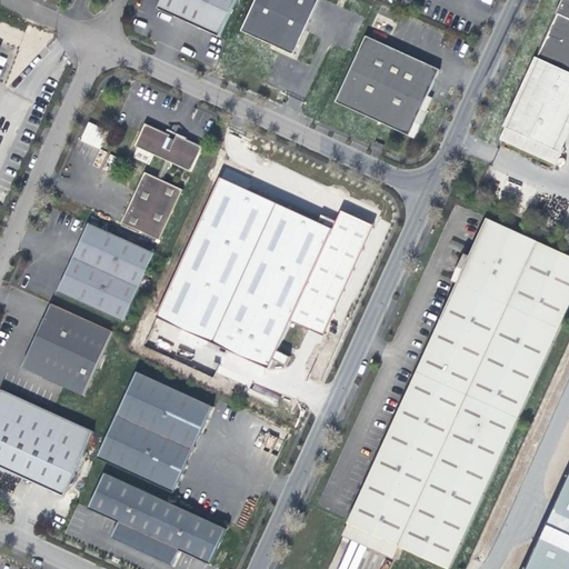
[(165,0),(161,10),(197,26),(222,37),(238,0),(165,0)]
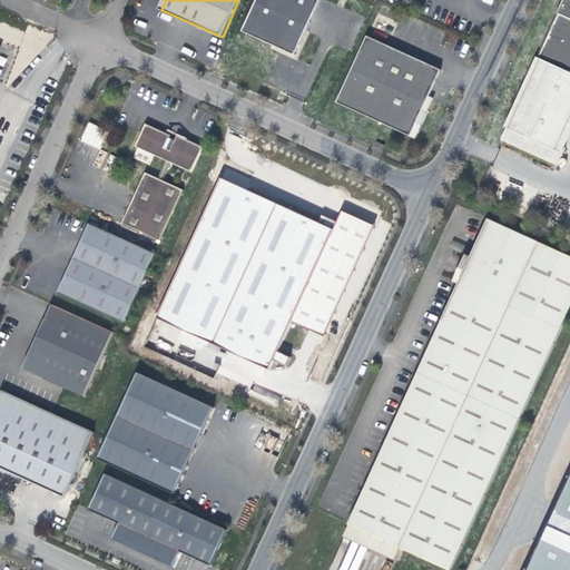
[(285,51),(296,56),(321,1),(318,0),(258,0),(244,32),(285,51)]
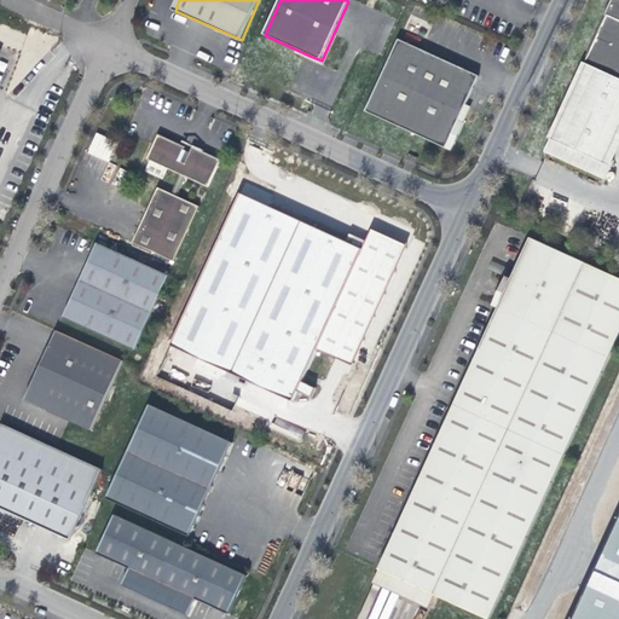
[(584,63),(544,151),(605,178),(612,162),(605,158),(618,125),(618,4),(609,0),(582,63),(584,63)]
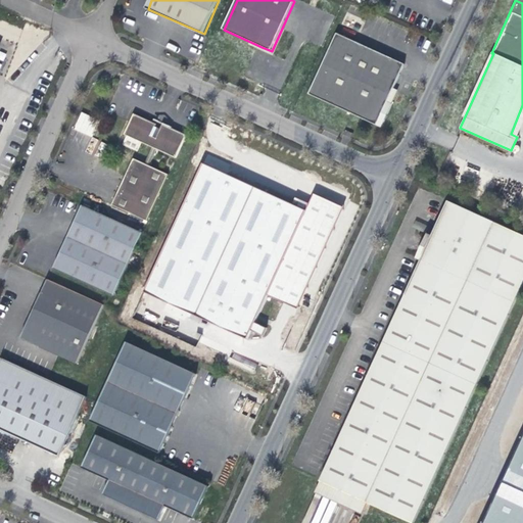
[(380,128),(390,105),(385,103),(392,89),(402,65),(335,35),(307,95),(380,128)]
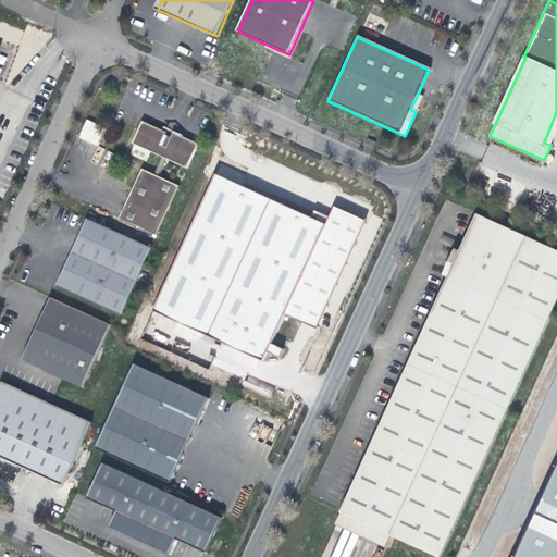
[(420,96),(418,95),(410,110),(416,112),(423,97),(420,96)]
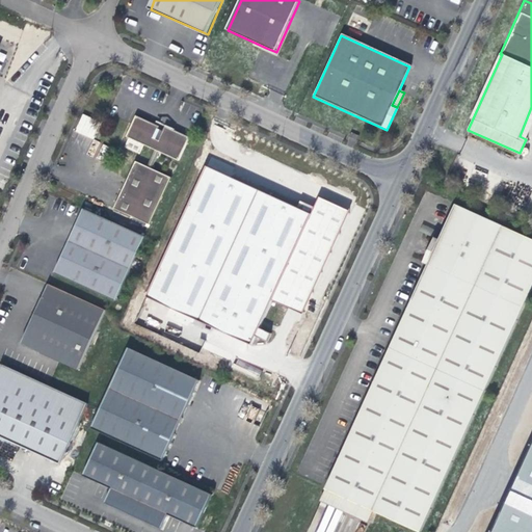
[(82,114),(75,131),(92,138),(100,122),(82,114)]
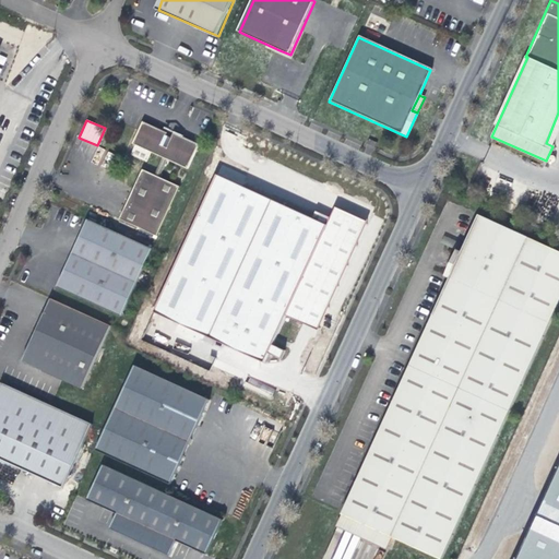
[(162,177),(169,159),(189,168),(201,145),(176,132),(174,138),(167,134),(169,132),(146,121),(135,143),(164,156),(156,175),(143,168),(128,201),(120,218),(158,236),(181,187),(162,177)]
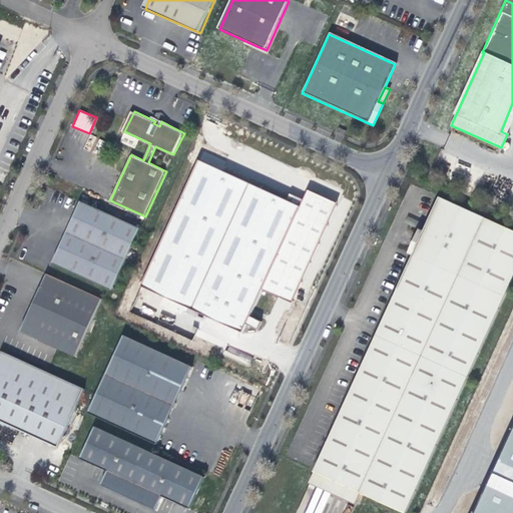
[(249,321),(262,293),(287,238),(301,208),(281,199),(201,162),(143,288),(153,293),(141,318),(193,342),(204,318),(242,336),(246,327),(251,330),(259,333),(262,326),(249,321)]
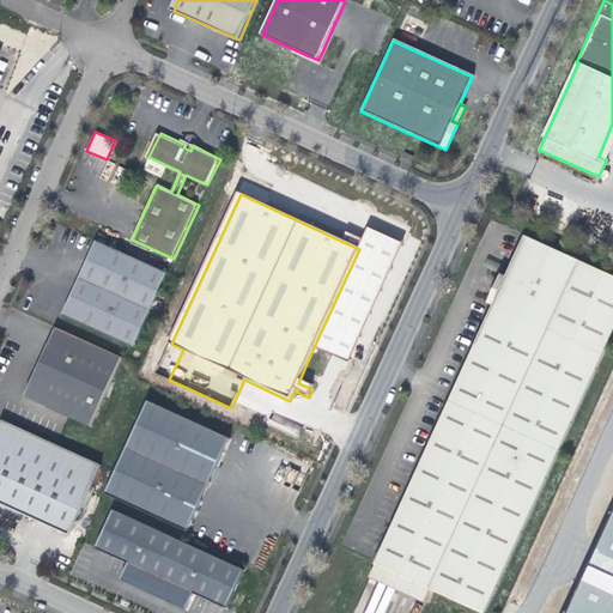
[(339,230),(335,238),(359,249),(343,285),(313,350),(339,362),(347,366),(401,247),(392,242),(370,232),(364,242),(339,230)]
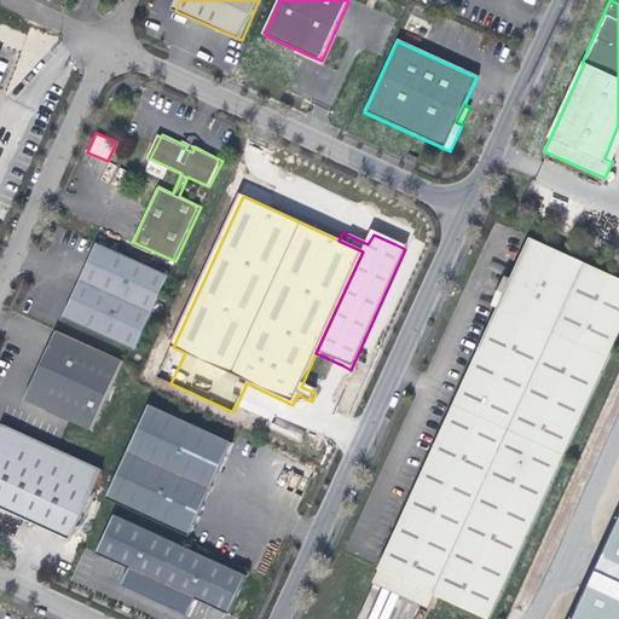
[(475,356),(379,568),(435,594),(490,618),(618,333),(618,277),(528,237),(509,281),(501,284),(493,299),(497,308),(475,356)]
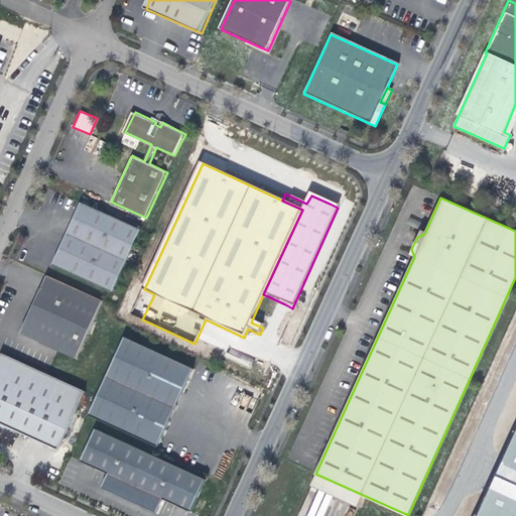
[(55,265),(114,291),(142,229),(84,203),(80,212),(69,235),(59,255),(55,265)]
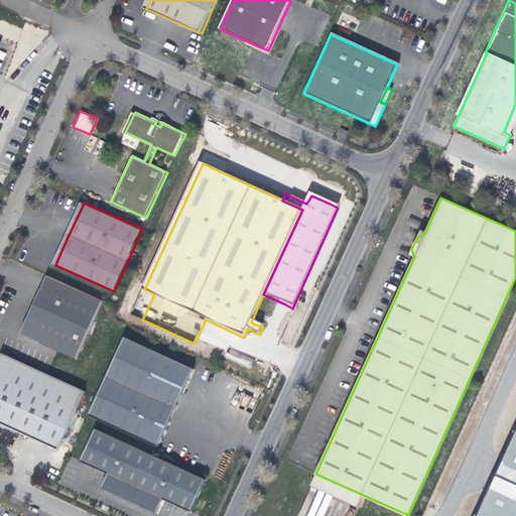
[(109,303),(48,275),(34,308),(23,333),(80,359),(109,303)]
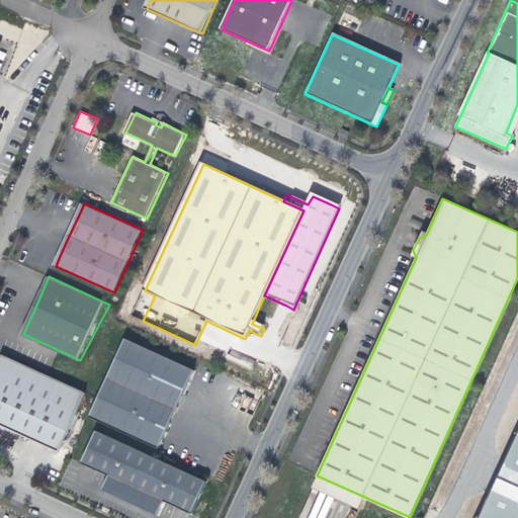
[(196,372),(126,339),(100,398),(90,418),(160,451),(176,416),(196,372)]
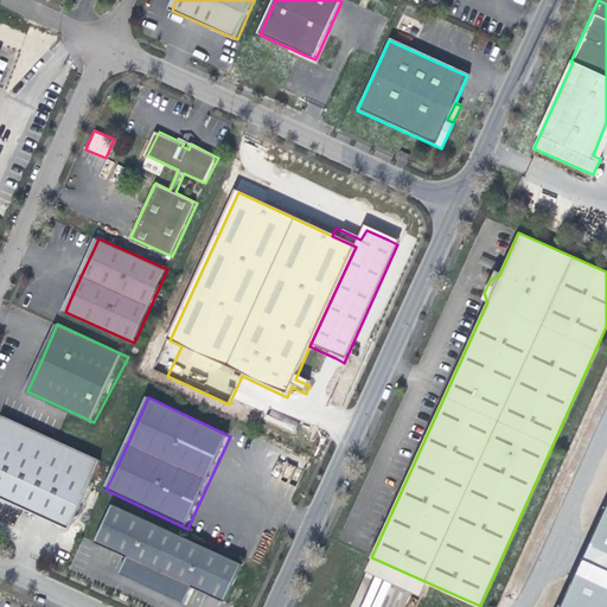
[(0,500),(21,509),(51,438),(4,419),(0,426),(0,500)]
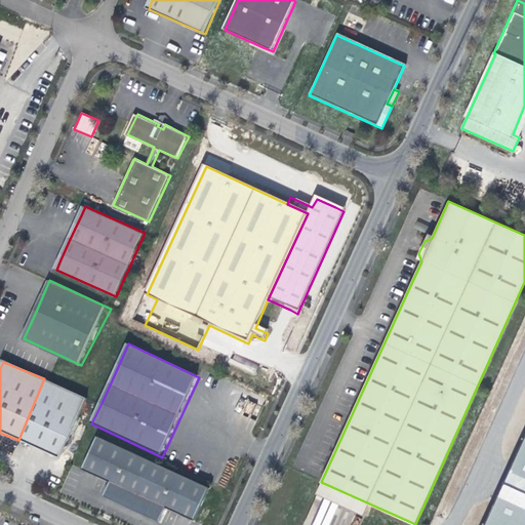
[(90,397),(44,378),(18,440),(42,450),(63,459),(90,397)]
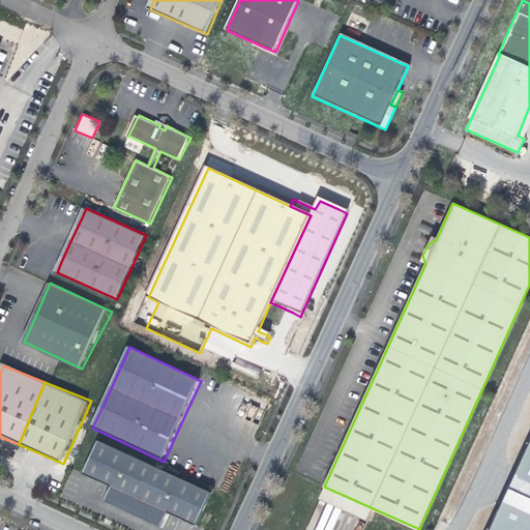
[(529,529),(529,439),(488,529),(529,529)]
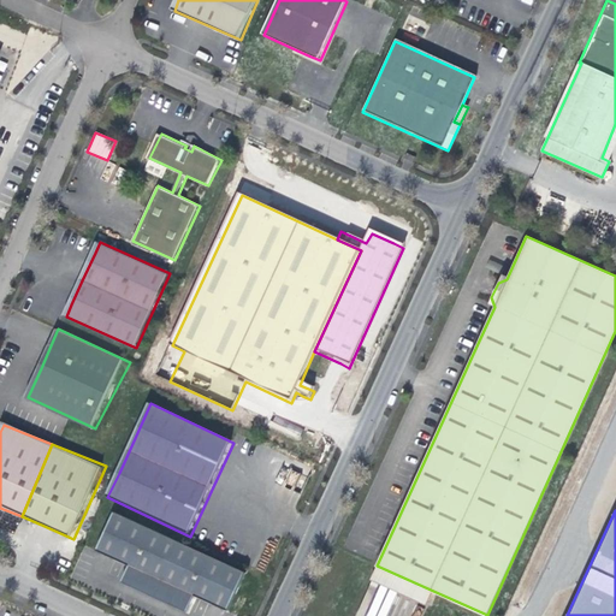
[(249,575),(117,514),(99,552),(132,568),(124,584),(190,614),(197,598),(223,609),(231,614),(249,575)]
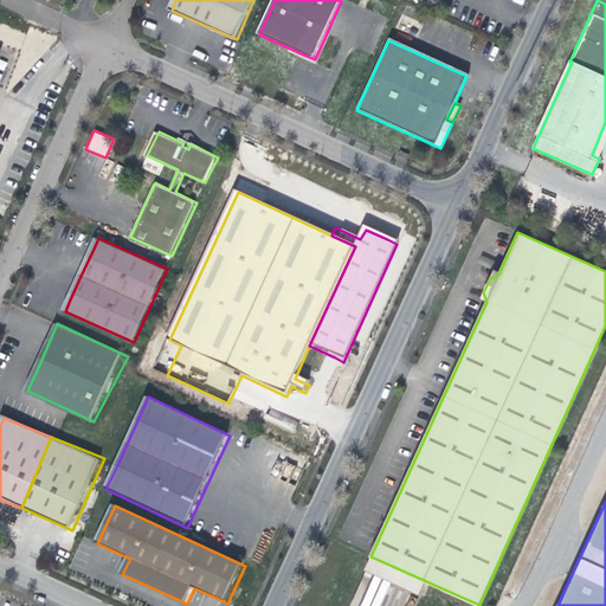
[(426,581),(371,556),(367,566),(421,591),(426,581)]
